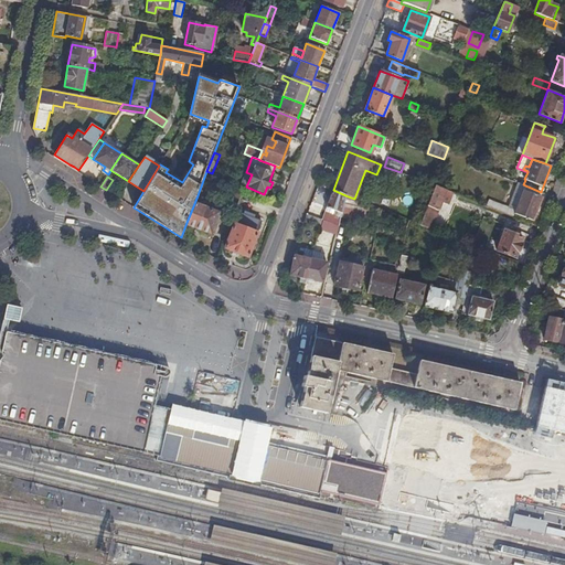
[(524,190),(525,185),(523,184),(519,183),(518,187),(509,208),(507,213),(513,215),(514,214),(532,221),(541,198),(524,190)]
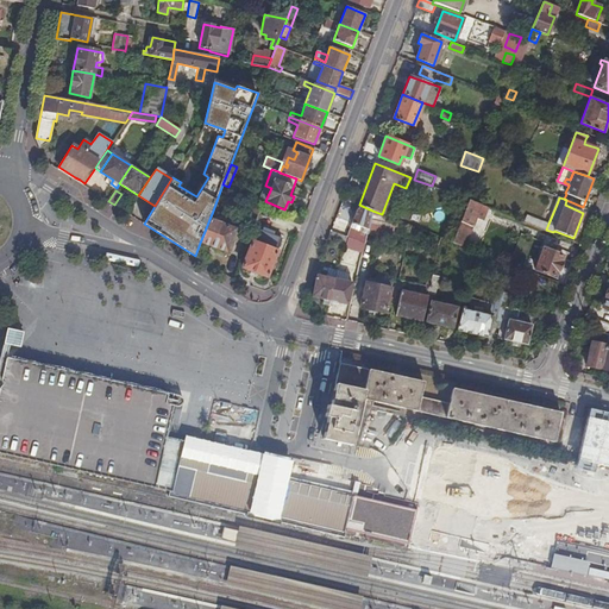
[(483,220),(488,208),(469,200),(453,243),(465,246),(476,218),(483,220)]
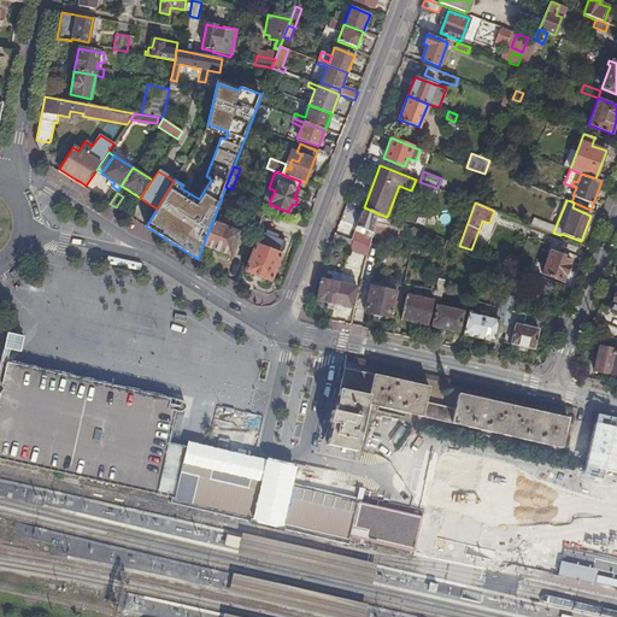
[(258,225),(264,211),(265,210),(254,206),(248,222),(258,225)]
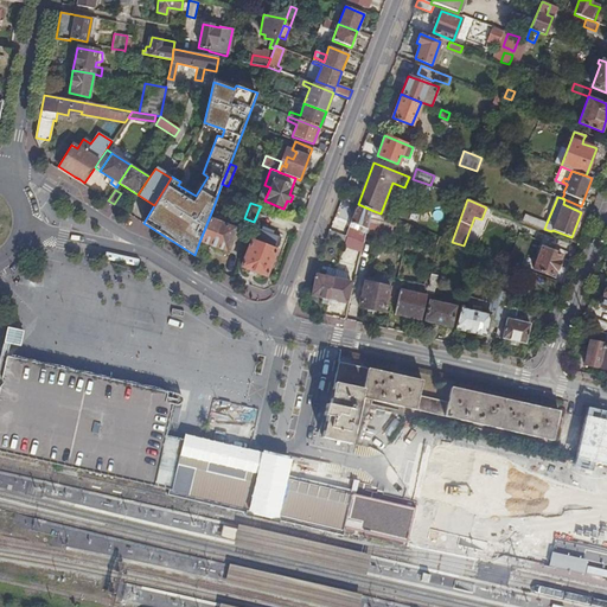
[(344,236),(364,242),(366,230),(371,210),(358,204),(357,204),(350,223),(362,228),(362,230),(347,225),(344,236)]
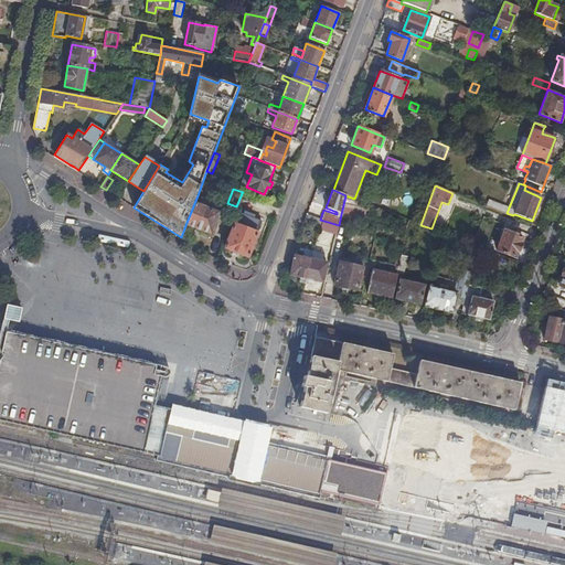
[(198,195),(185,225),(210,234),(217,213),(200,205),(203,196),(198,195)]
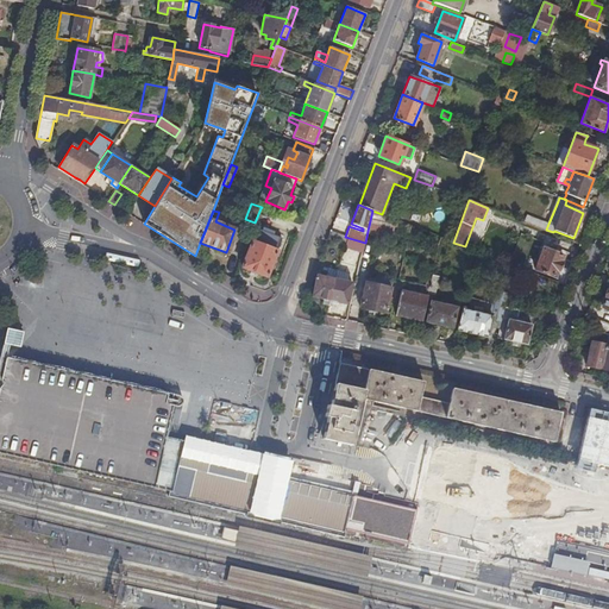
[(368,231),(387,236),(391,218),(382,214),(372,211),(368,231)]
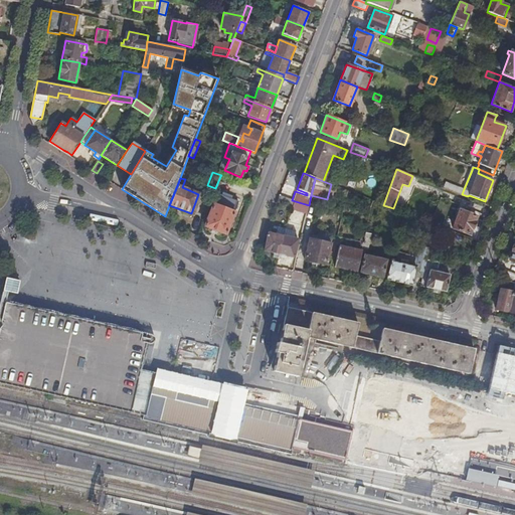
[(443,187),(462,194),(464,189),(445,182),(443,187)]
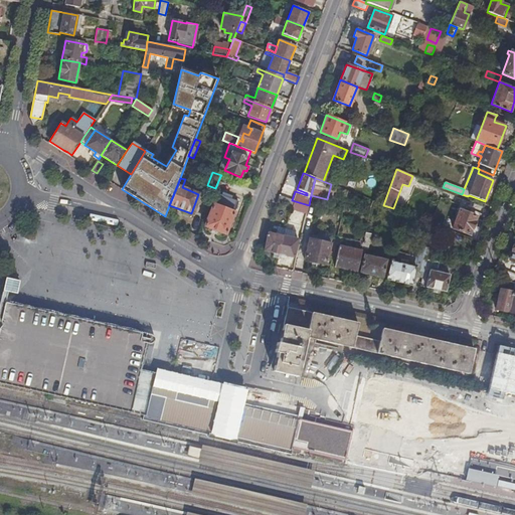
[(337,199),(342,188),(331,184),(327,199),(337,199)]
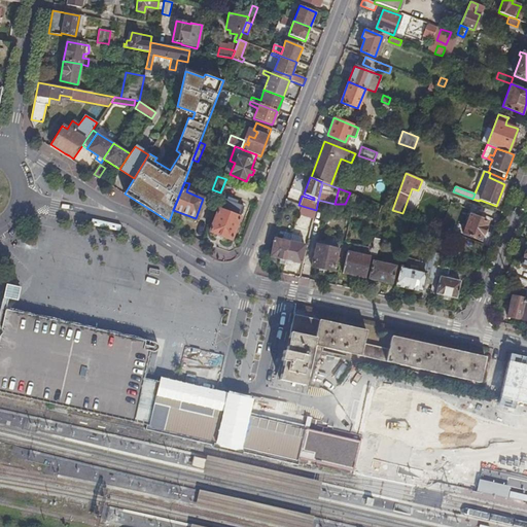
[(219,197),(215,208),(217,209),(209,232),(231,240),(243,206),(235,203),(236,201),(226,197),(226,200),(219,197)]
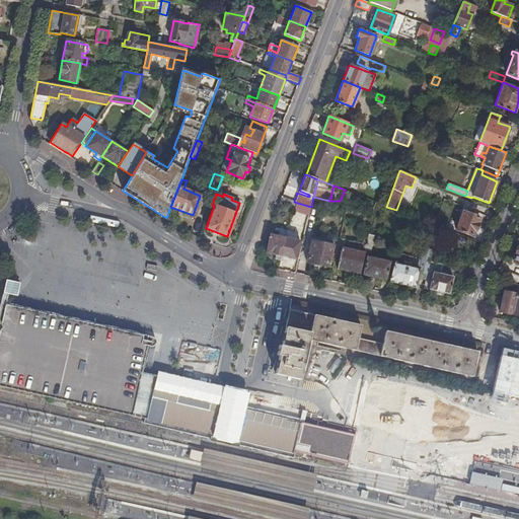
[(281,198),(278,206),(291,210),(293,202),(281,198)]
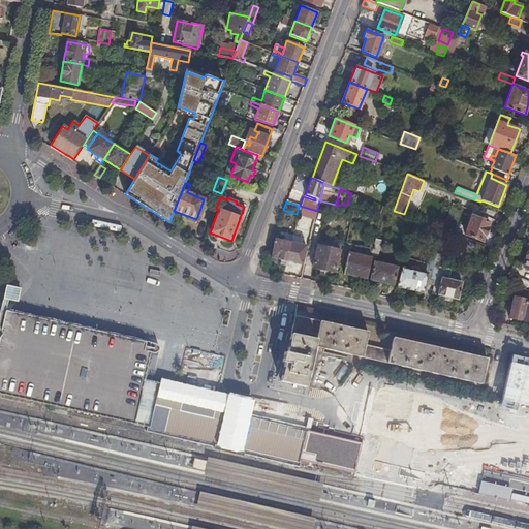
[(489,222),(471,216),(465,235),(481,242),(489,222)]
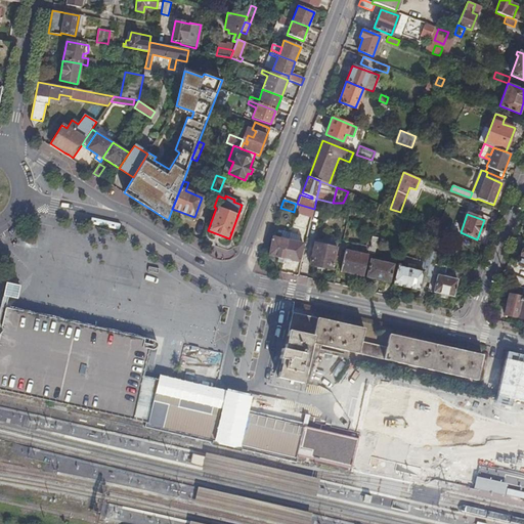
[(279,238),(288,239),(290,232),(281,230),(279,238)]
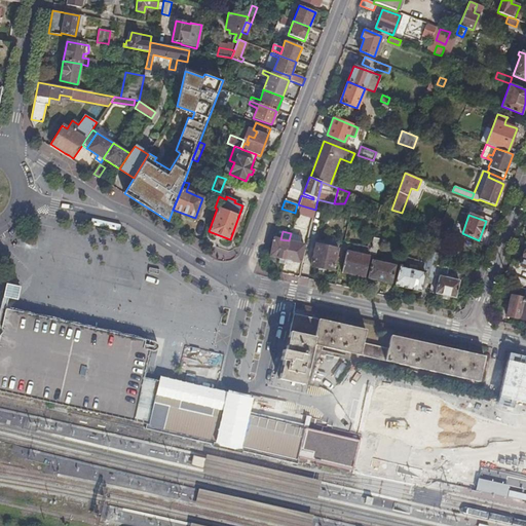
[(289,240),(299,243),(301,235),(291,233),(289,240)]
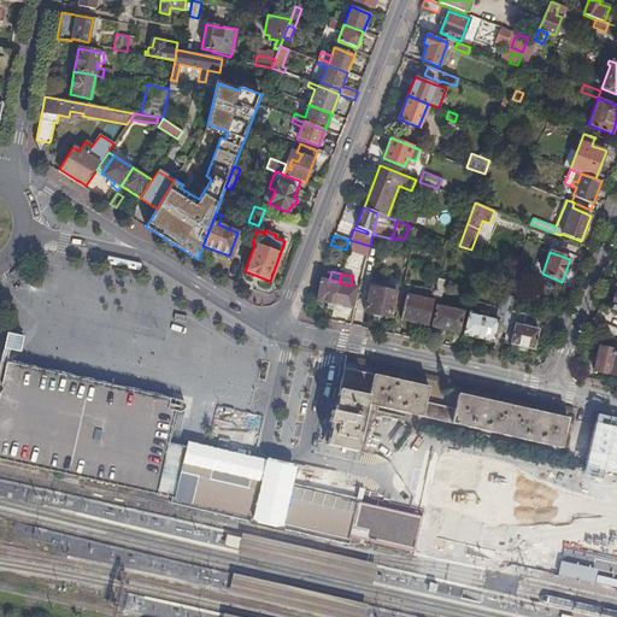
[(327,304),(333,306),(336,293),(339,282),(329,281),(321,278),(315,300),(327,304)]
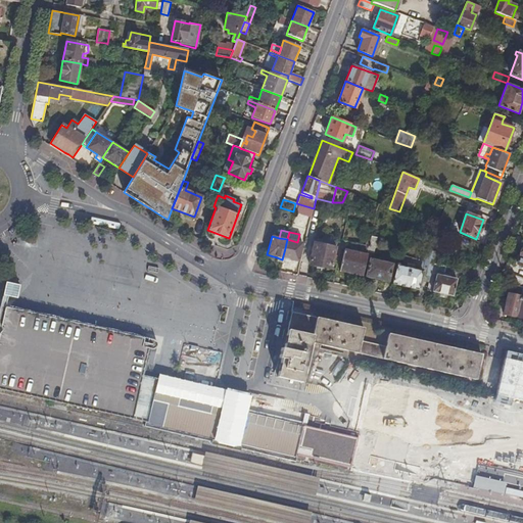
[(285,248),(282,259),(287,260),(288,259),(297,262),(301,242),(297,242),(287,239),(285,248)]
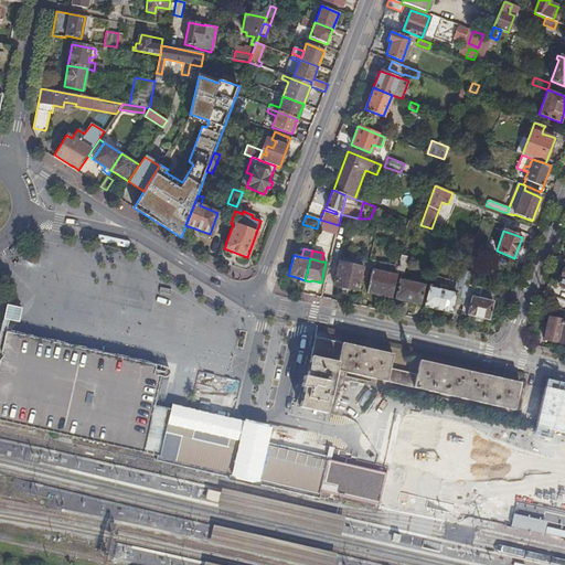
[(366,292),(391,298),(397,273),(398,266),(392,264),(391,270),(393,272),(393,274),(372,269),(366,292)]
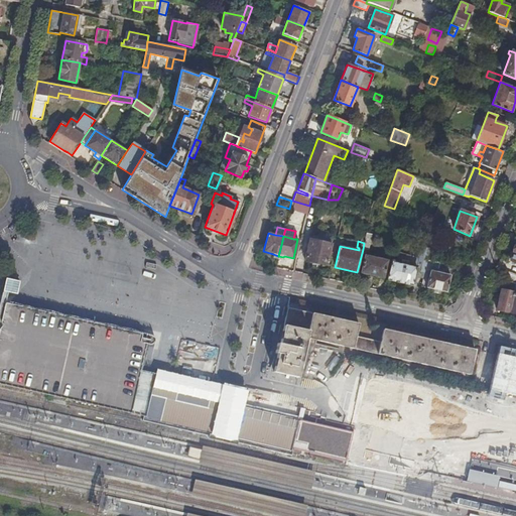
[(331,247),(308,242),(305,260),(326,265),(331,247)]
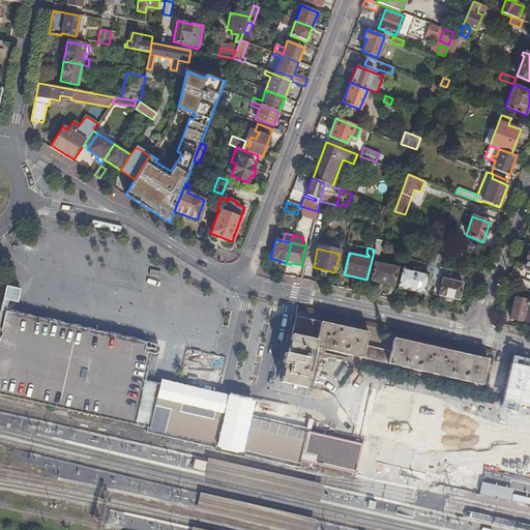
[(370,280),(398,286),(403,268),(375,262),(370,280)]
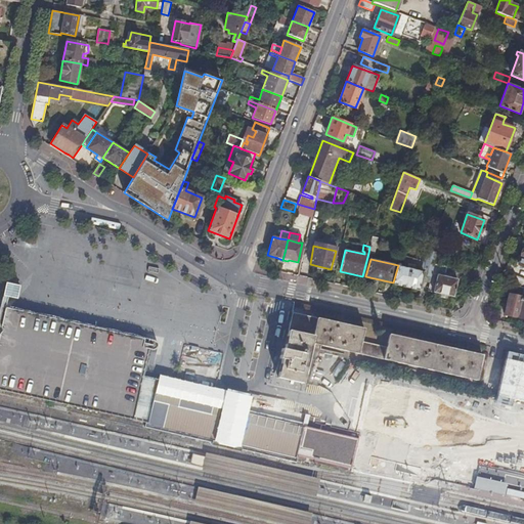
[(398,265),(393,282),(419,289),(422,274),(431,276),(434,264),(420,261),(419,266),(420,268),(419,270),(412,269),(412,266),(407,265),(407,268),(398,265)]
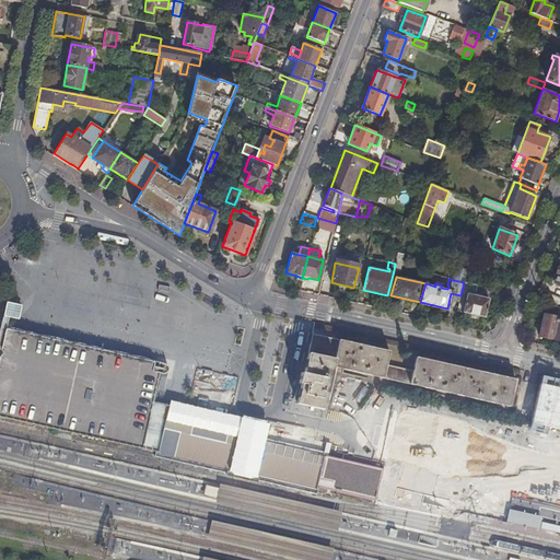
[(457,308),(457,311),(485,317),(488,299),(479,296),(474,295),(475,292),(477,284),(464,281),(464,282),(461,295),(461,298),(466,300),(463,310),(457,308)]
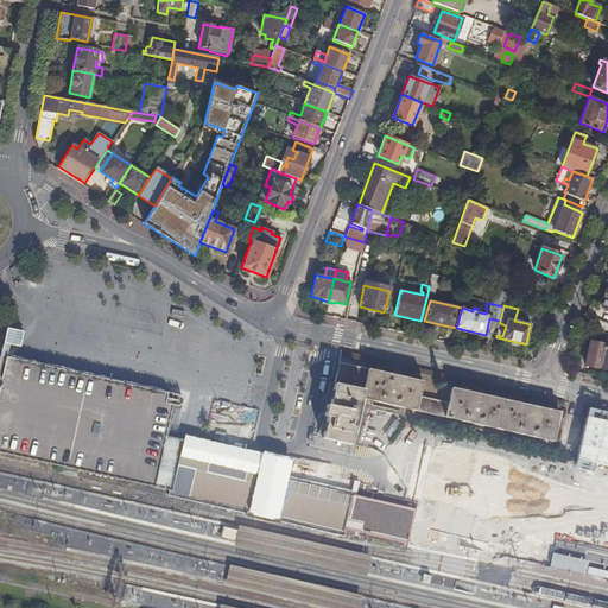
[(607,333),(607,323),(595,318),(593,329),(595,329),(593,342),(590,342),(584,365),(600,368),(606,346),(607,333)]
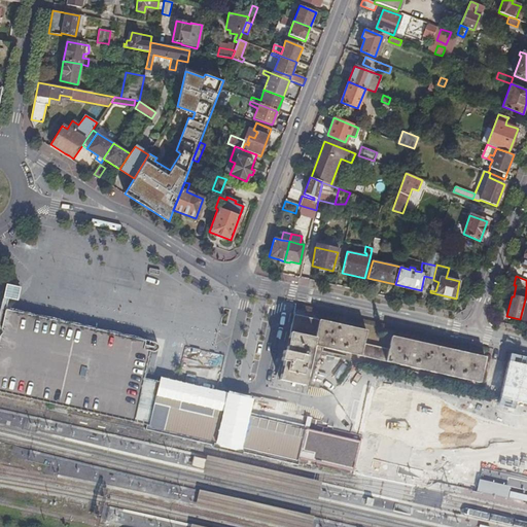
[(1,308),(0,308),(0,316),(5,316),(37,322),(70,329),(73,334),(71,341),(81,343),(82,336),(86,334),(111,339),(136,345),(140,352),(133,383),(137,392),(155,396),(156,393),(160,381),(144,378),(150,352),(154,352),(156,350),(157,349),(157,348),(157,345),(156,344),(153,343),(146,341),(146,339),(140,338),(140,340),(77,325),(77,323),(71,321),(70,324),(7,310),(7,307),(1,306),(1,308)]
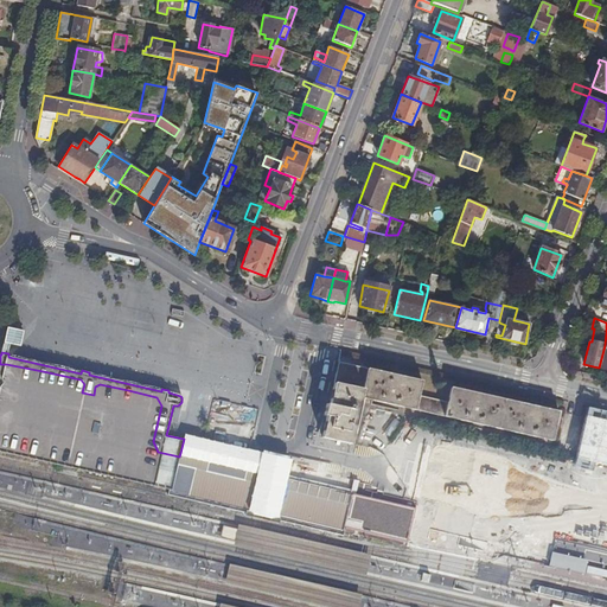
[(553,440),(558,410),(443,388),(441,401),(419,396),(421,379),(336,363),(331,383),(323,382),(319,404),(313,403),(311,415),(314,416),(311,438),(352,446),(360,403),(553,440)]
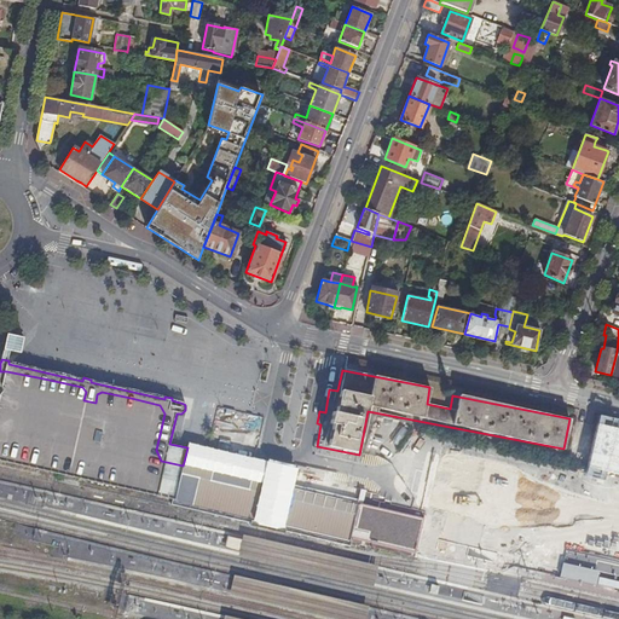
[(0,371),(0,457),(175,497),(183,466),(161,461),(156,450),(165,414),(160,405),(131,398),(102,392),(97,394),(96,403),(84,400),(86,392),(82,387),(44,379),(6,371),(0,371)]
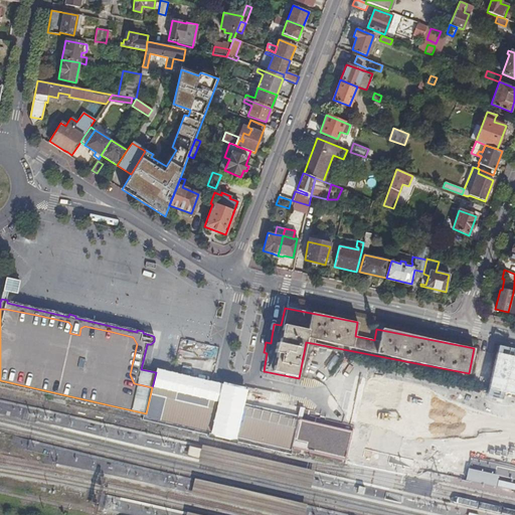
[(156,372),(153,384),(219,399),(241,405),(270,411),(273,398),(156,372)]
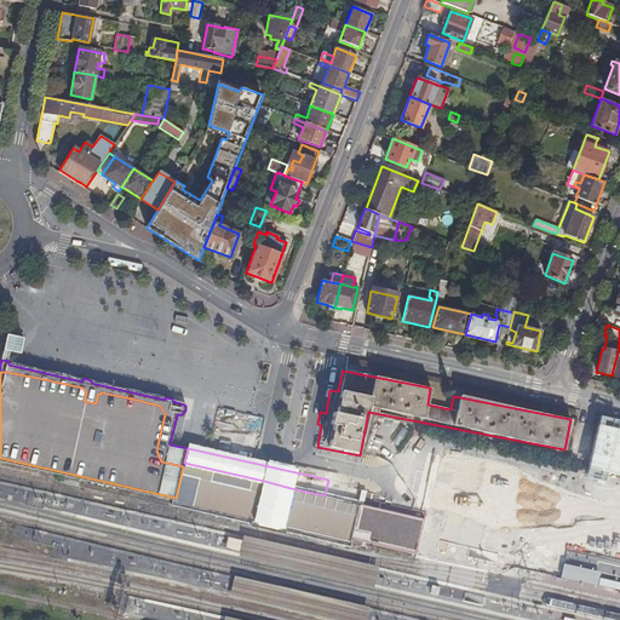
[(259,504),(264,481),(184,463),(183,466),(176,498),(174,504),(214,514),(254,522),(257,510),(258,506),(259,504)]
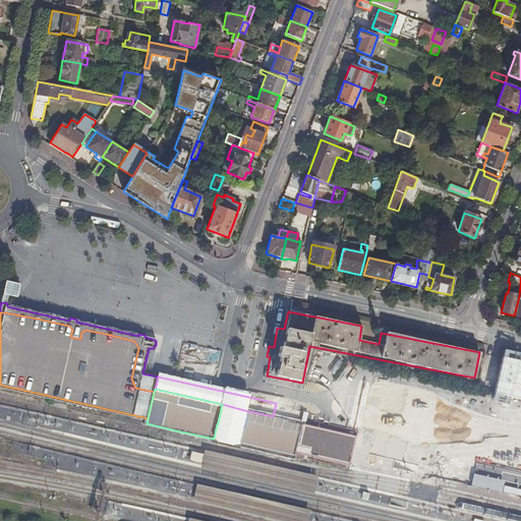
[(236,445),(244,410),(222,404),(218,423),(217,425),(216,428),(214,439),(220,441),(219,443),(221,444),(224,444),(226,445),(229,446),(230,444),(236,445)]
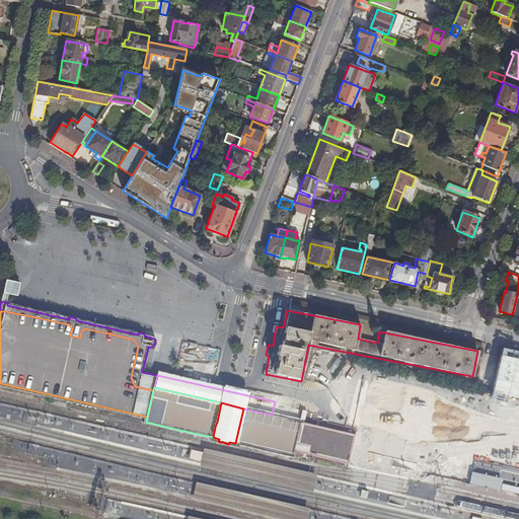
[(243,409),(235,443),(292,456),(292,453),(293,449),(297,435),(300,422),(272,415),(243,409)]
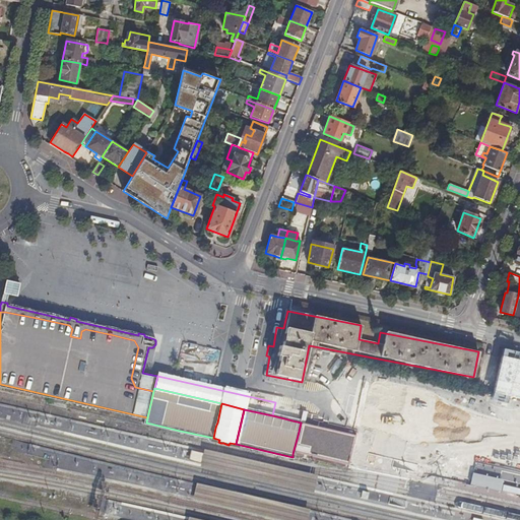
[(325,428),(301,423),(298,436),(294,450),(350,463),(353,449),(356,436),(343,433),(325,428)]
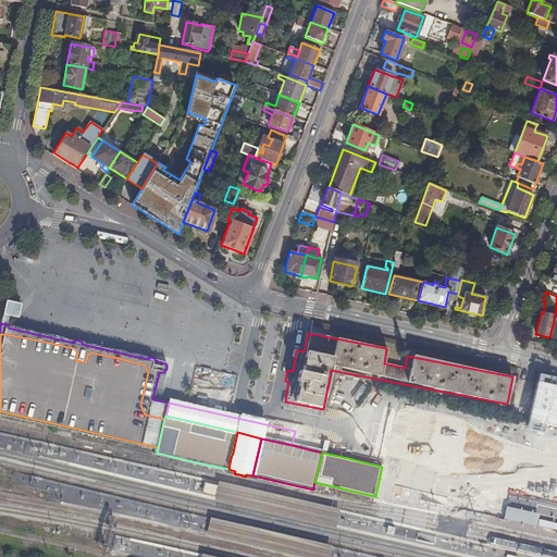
[(385,485),(384,499),(418,502),(418,487),(385,485)]
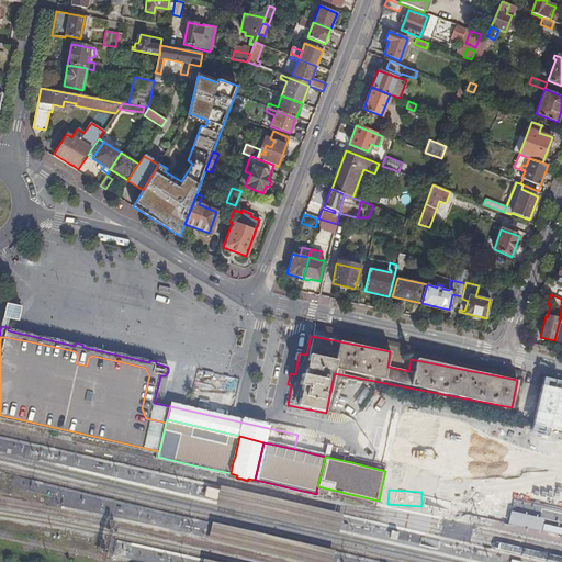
[(538,530),(539,530),(541,524),(542,518),(532,516),(523,514),(513,512),(512,517),(509,524),(515,525),(520,526),(529,528),(538,530)]
